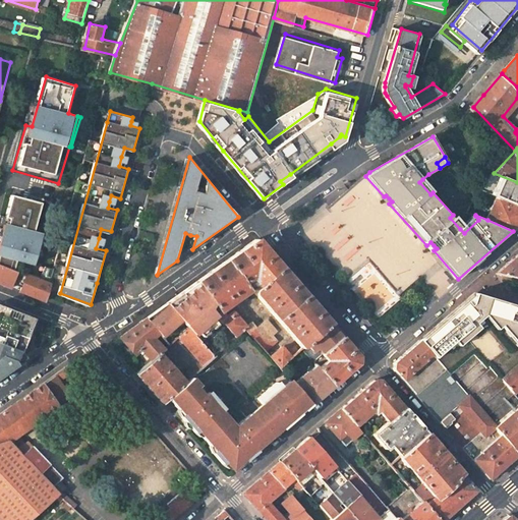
[(517,182),(494,173),(479,187),(498,194),(517,203),(517,182)]
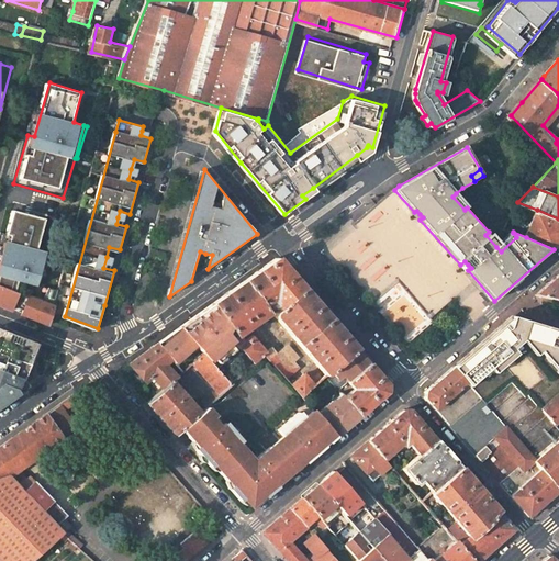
[(467,208),(456,193),(453,197),(465,210),(467,208)]
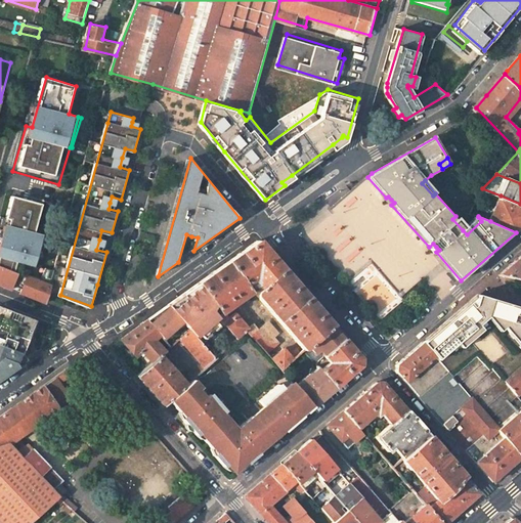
[(17,285),(25,289),(30,275),(32,264),(37,265),(45,234),(34,231),(42,203),(12,194),(7,216),(1,215),(0,220),(0,282),(3,285),(15,290),(17,285)]
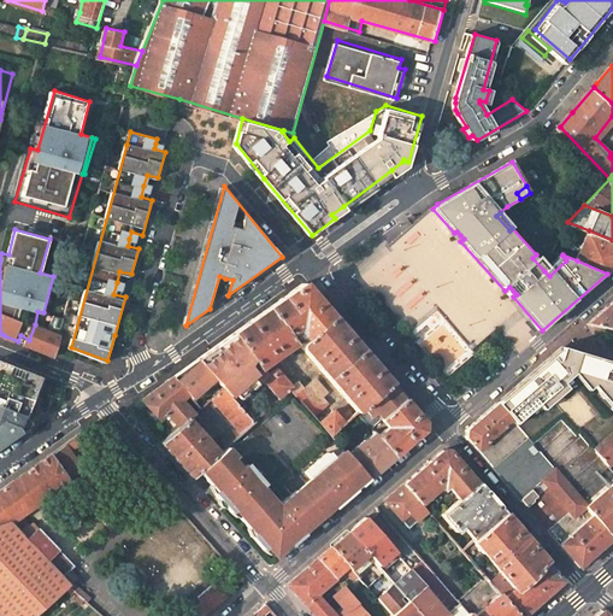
[(612,240),(589,230),(577,260),(607,274),(612,268),(612,240)]
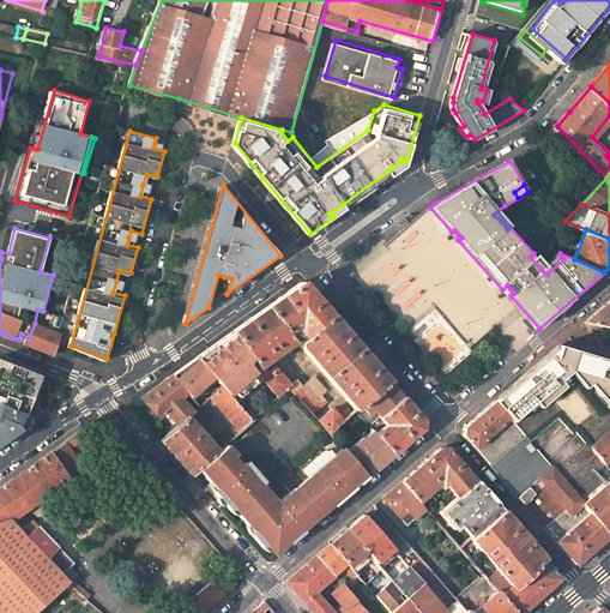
[(560,254),(542,270),(547,275),(563,259),(560,254)]
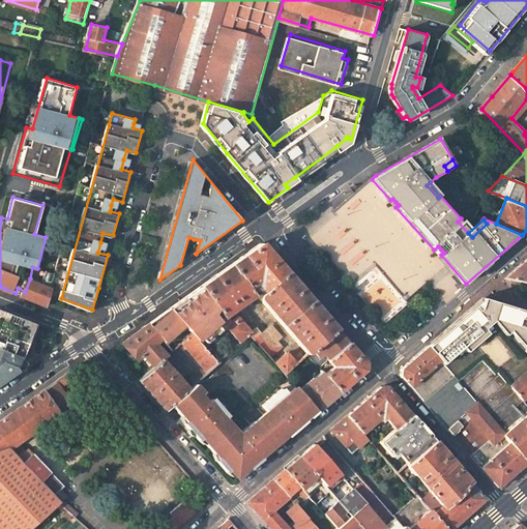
[(242,342),(246,338),(253,333),(255,331),(240,315),(234,321),(228,315),(256,295),(251,289),(256,286),(262,287),(266,291),(262,293),(262,298),(310,353),(321,344),(338,329),(319,307),(300,286),(282,265),(263,243),(236,263),(204,285),(221,309),(216,313),(223,320),(242,342)]
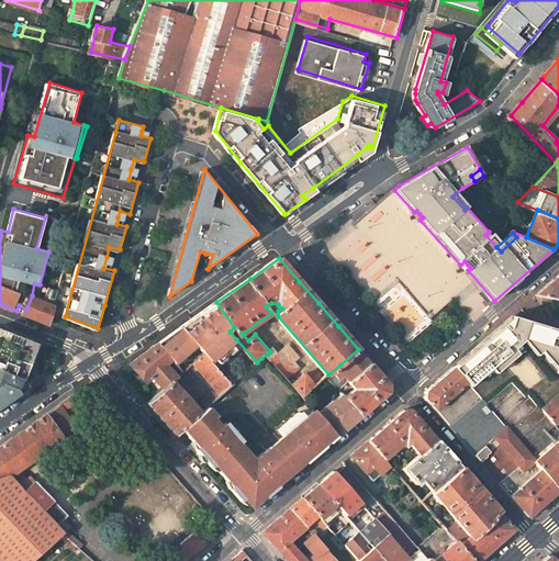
[(558,276),(552,282),(547,287),(539,293),(558,296),(558,276)]
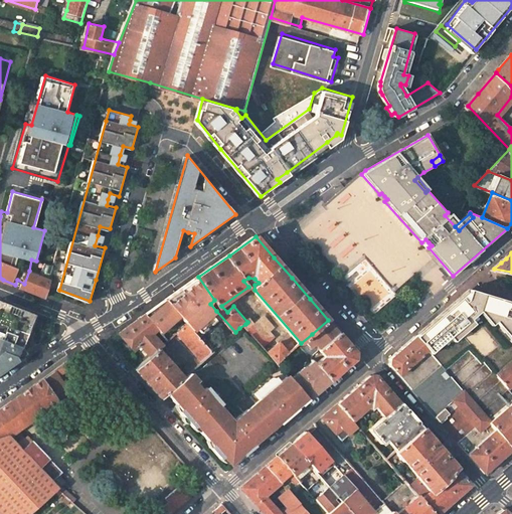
[(42,277),(51,280),(55,266),(47,263),(42,277)]
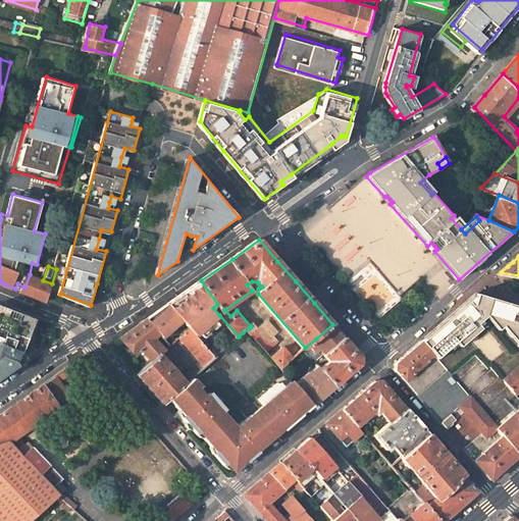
[(43,280),(30,274),(24,288),(23,292),(35,296),(47,301),(52,283),(43,280)]
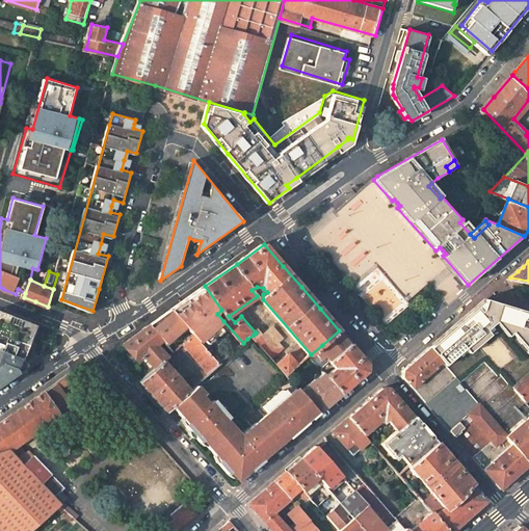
[(201,340),(223,321),(217,314),(221,310),(205,286),(194,294),(184,301),(167,314),(152,324),(165,340),(175,351),(185,343),(194,334),(201,340)]
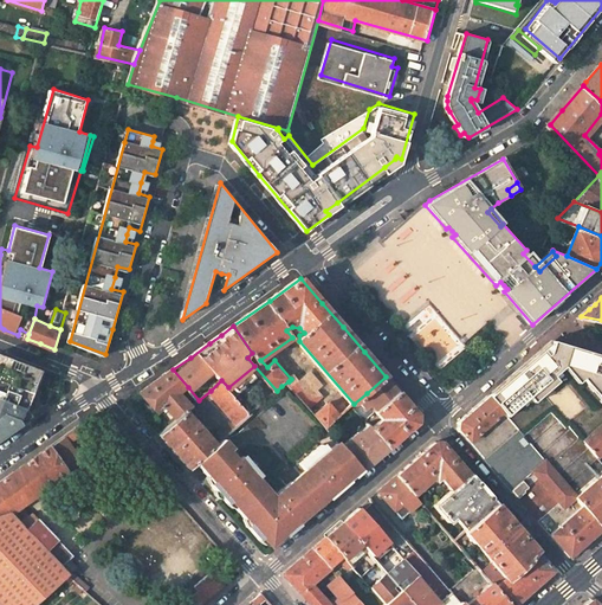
[(568,425),(569,424),(583,441),(601,424),(601,354),(556,341),(510,380),(490,397),(518,429),(537,451),(568,425)]
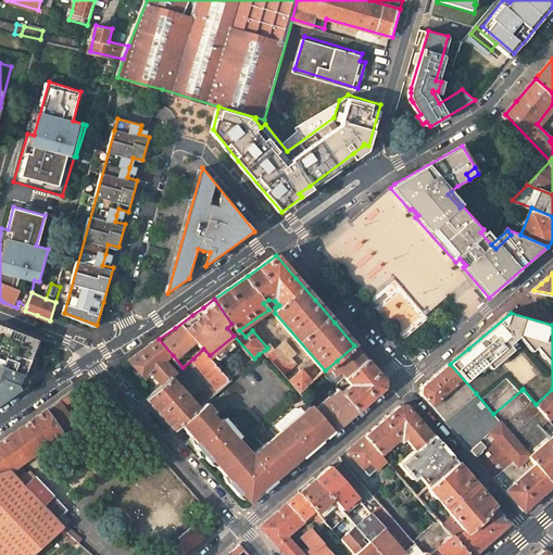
[(0,402),(30,380),(26,377),(27,376),(25,375),(39,339),(0,323),(0,402)]
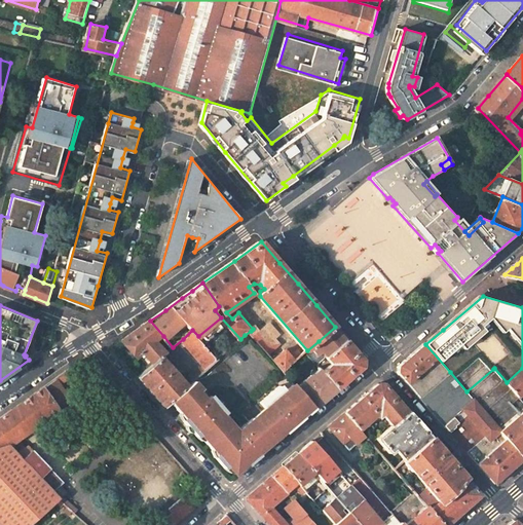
[(25,357),(29,360),(37,354),(58,340),(57,328),(37,321),(24,354),(26,355),(25,357)]
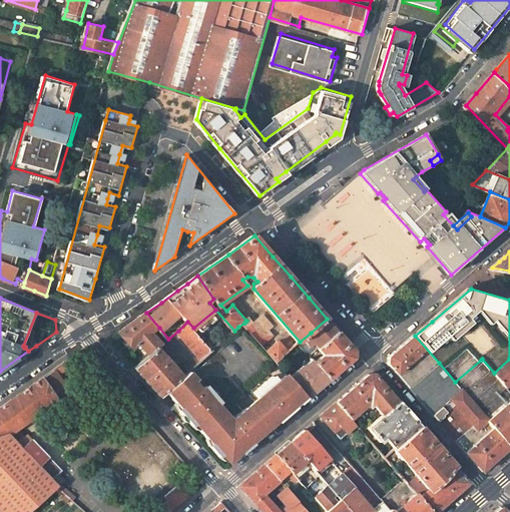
[(159,328),(146,313),(124,330),(121,333),(135,350),(141,344),(151,355),(159,347),(164,343),(154,332),(159,328)]
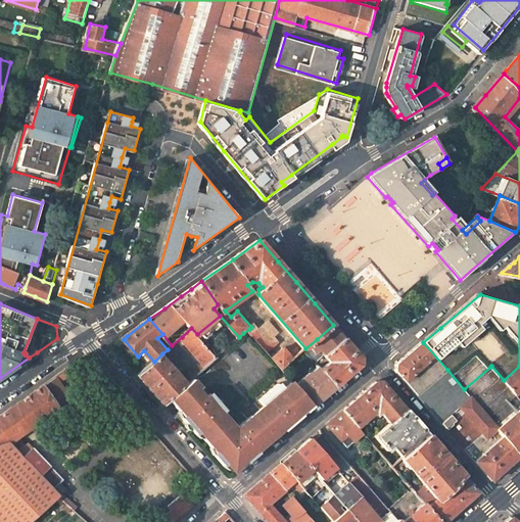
[(256,322),(251,327),(249,329),(269,351),(281,341),(275,334),(281,330),(272,320),(263,329),(256,322)]
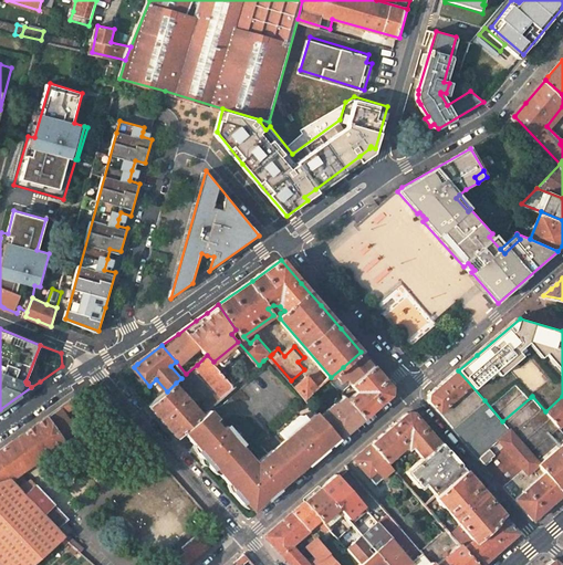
[(345,370),(340,376),(344,382),(351,376),(355,382),(373,365),(364,355),(361,352),(343,367),(345,370)]
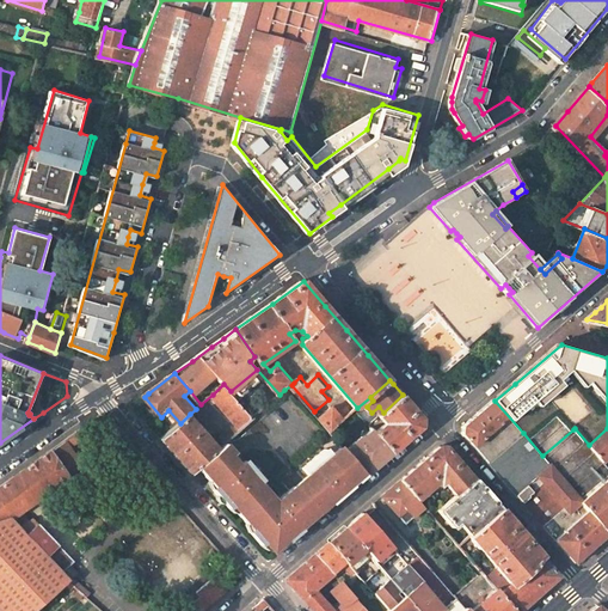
[(223,384),(213,395),(243,429),(255,417),(231,391),(223,384)]
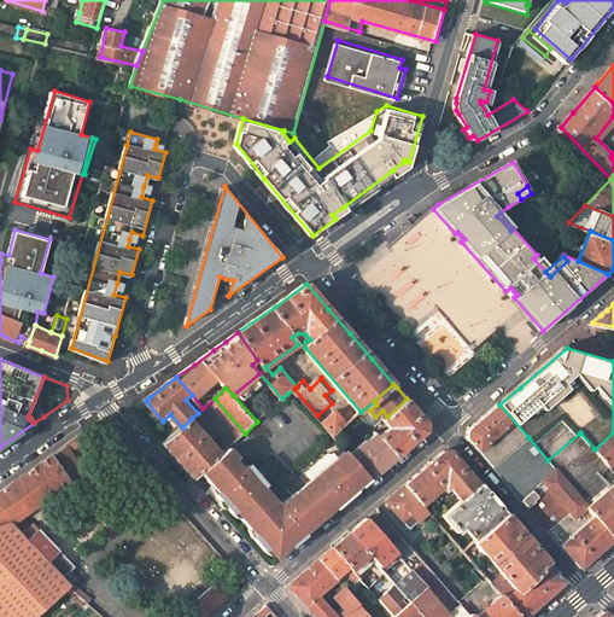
[(387,417),(385,418),(391,426),(380,435),(399,455),(411,444),(427,431),(427,421),(407,399),(387,417)]
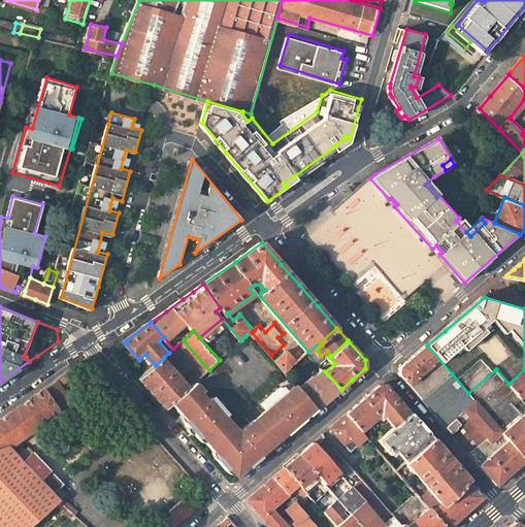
[(402,366),(401,374),(423,398),(452,373),(427,346),(427,344),(411,360),(402,366)]
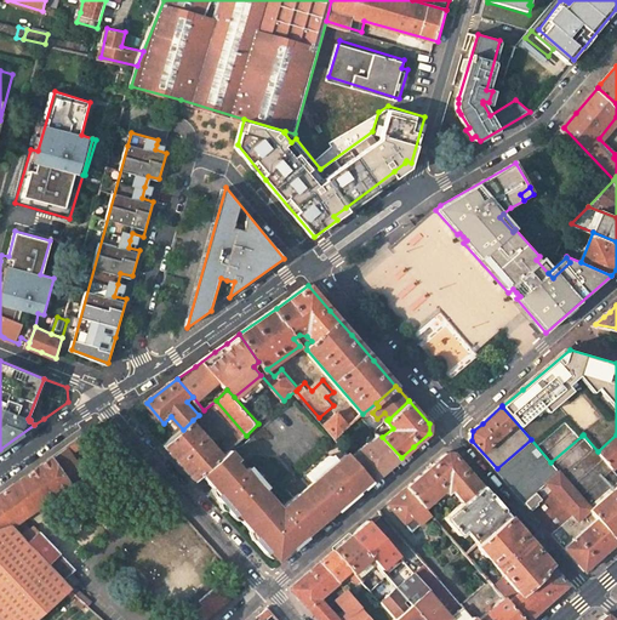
[(340,411),(325,424),(336,437),(359,417),(354,411),(348,416),(350,420),(348,422),(340,411)]
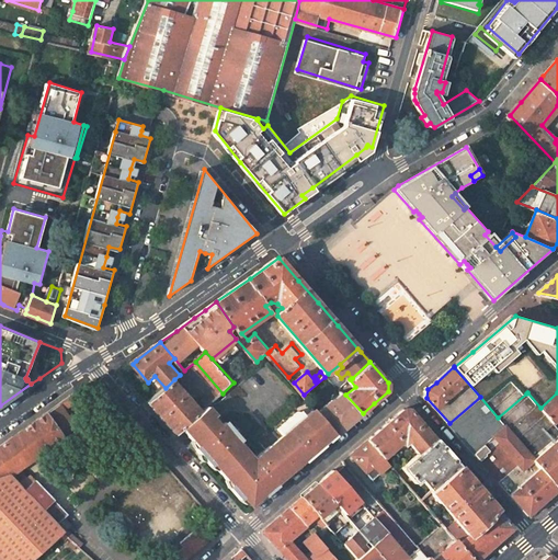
[(202,411),(174,379),(166,388),(149,402),(164,420),(177,434),(183,427),(202,411)]
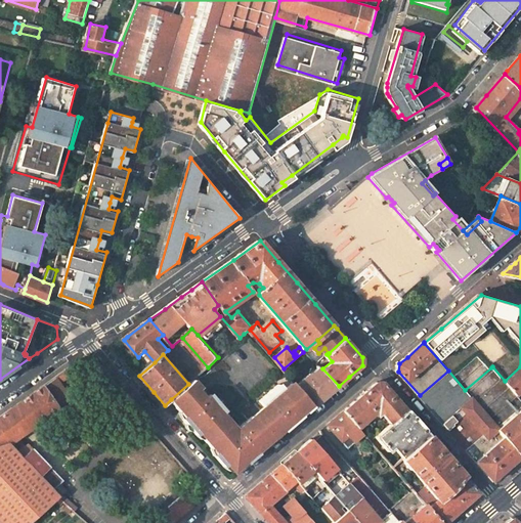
[(75,364),(58,376),(61,380),(70,374),(71,376),(79,369),(75,364)]
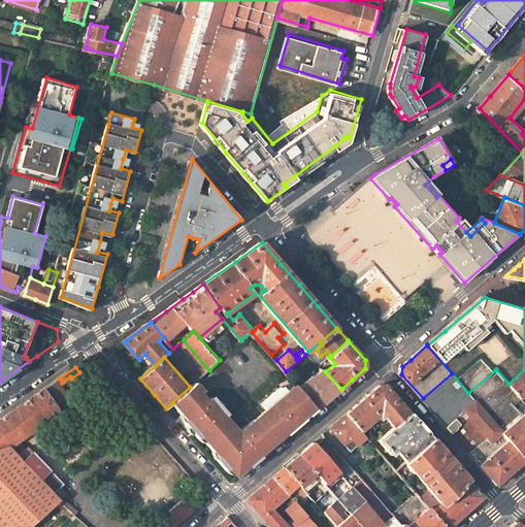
[(325,371),(323,368),(301,388),(319,408),(328,401),(341,389),(325,371)]
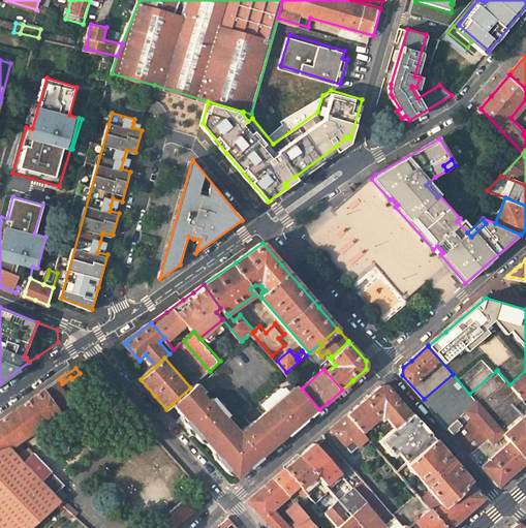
[(469,394),(476,401),(500,428),(525,457),(525,401),(509,384),(497,370),(496,371),(469,394)]
